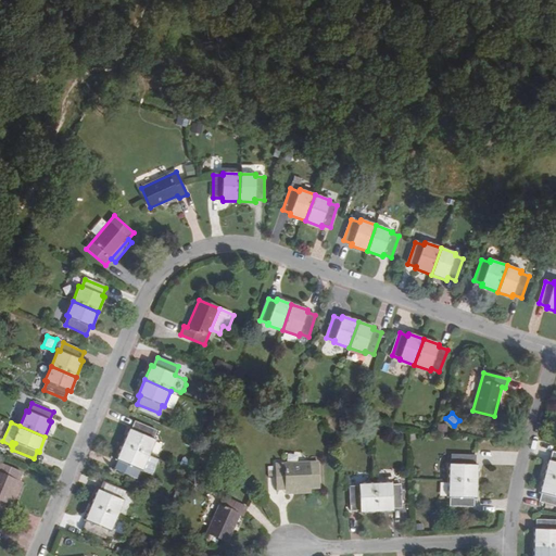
[(129,429),(123,444),(149,455),(155,440),(153,439),(156,431),(136,422),(131,430),(129,429)]
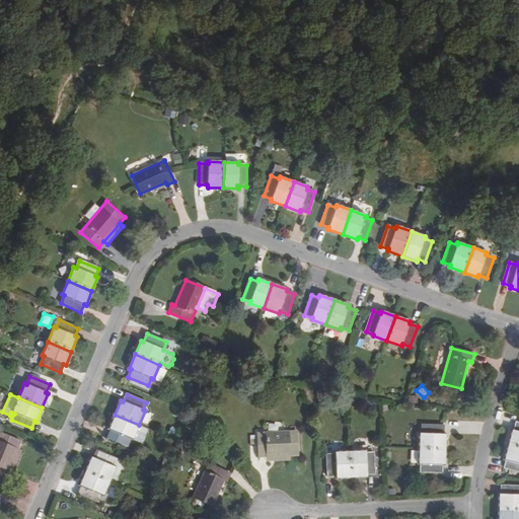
[(131,438),(133,439),(139,425),(115,415),(109,429),(110,430),(107,437),(128,445),(131,438)]
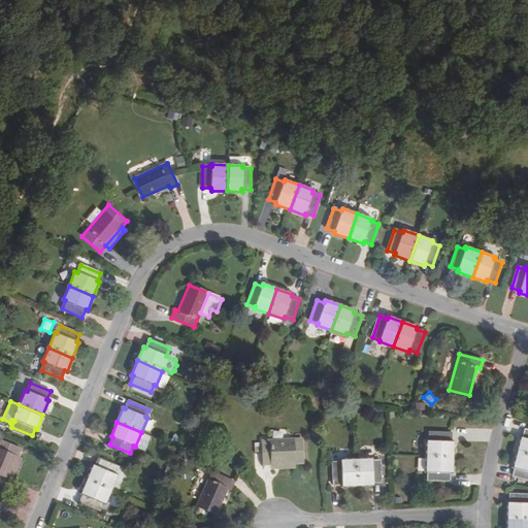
[(527,430),(525,429),(523,438),(520,437),(517,452),(527,455),(527,430)]
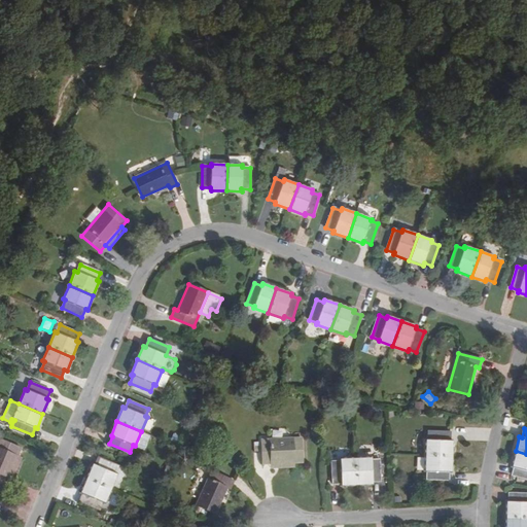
[(429,432),(428,440),(426,440),(425,455),(452,456),(452,441),(450,441),(450,433),(429,432)]
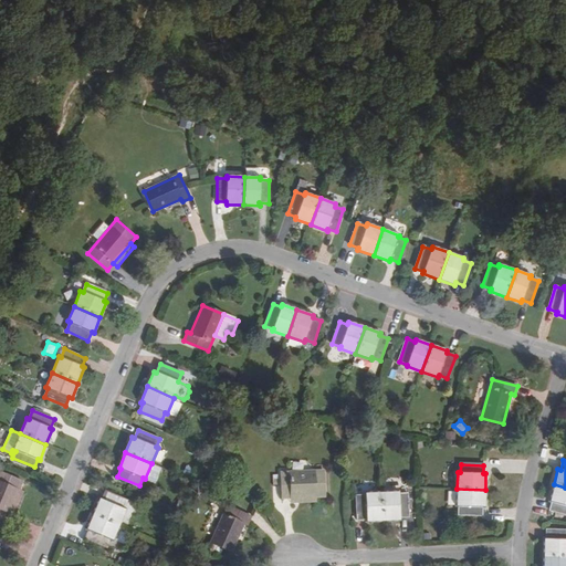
[(0,517),(6,521),(9,513),(19,489),(22,481),(0,471),(0,517)]
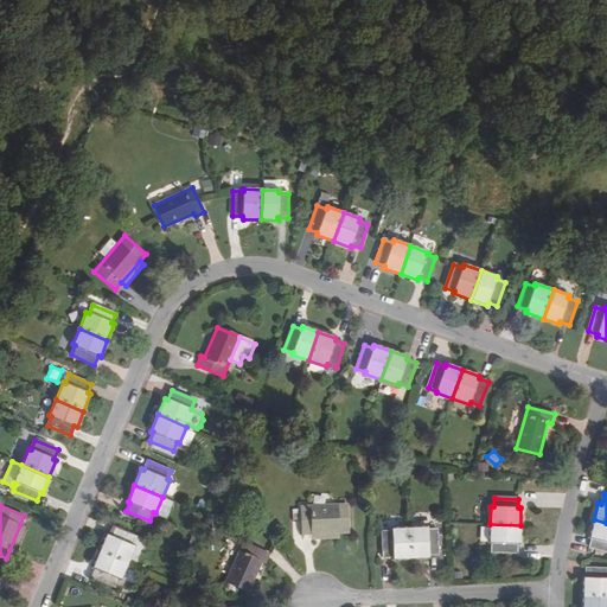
[(302,535),(311,535),(339,534),(347,534),(346,505),(301,508),(302,535)]
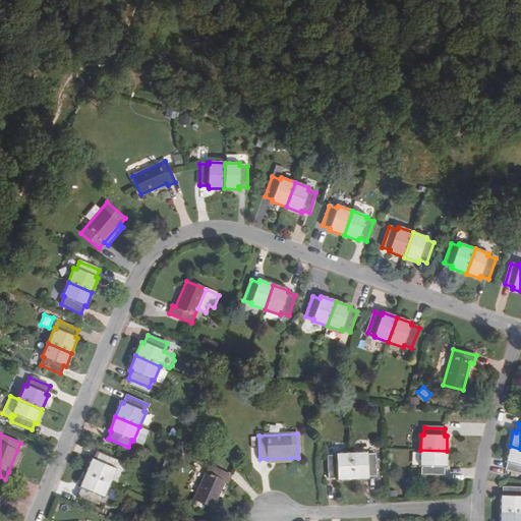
[(520,449),(510,446),(506,461),(508,462),(506,470),(520,473),(520,449)]
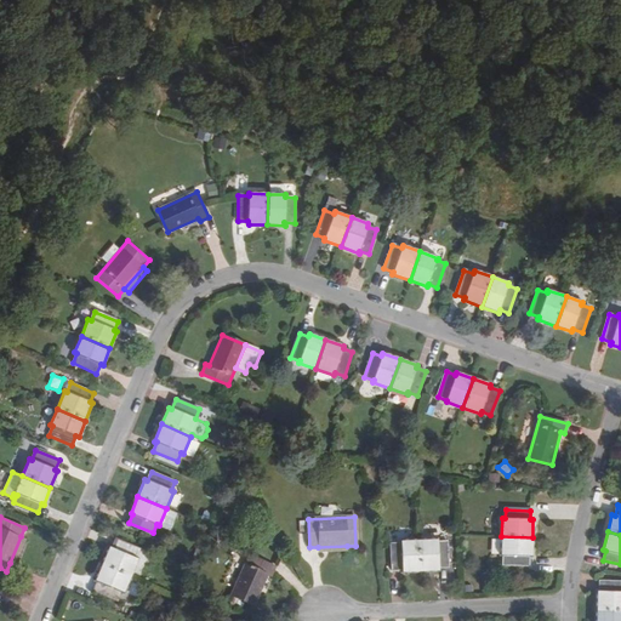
[(15,567),(26,539),(21,536),(10,563),(15,567)]
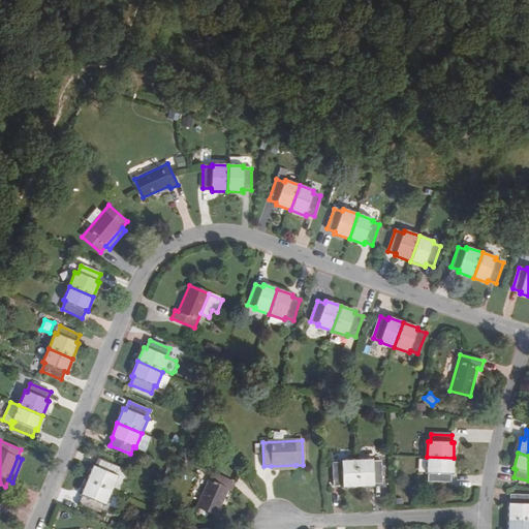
[(450,474),(453,474),(454,458),(427,457),(427,473),(429,473),(429,483),(450,483),(450,474)]
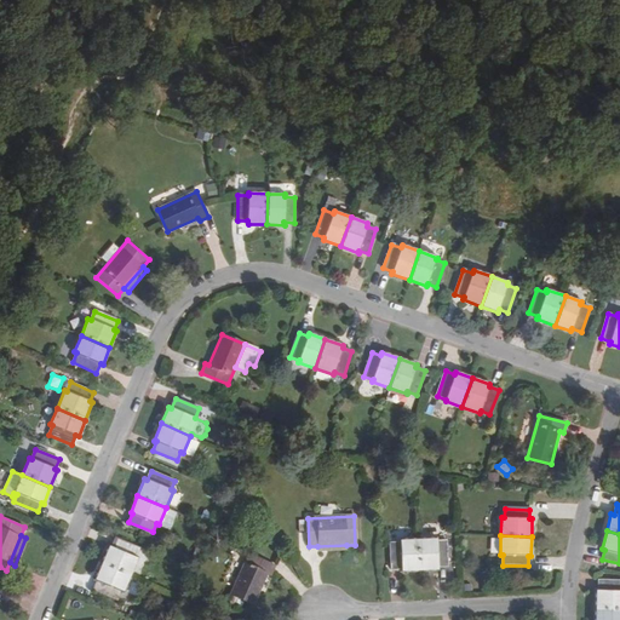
[(102,563),(131,575),(138,558),(136,557),(139,549),(115,539),(112,547),(109,546),(102,563)]
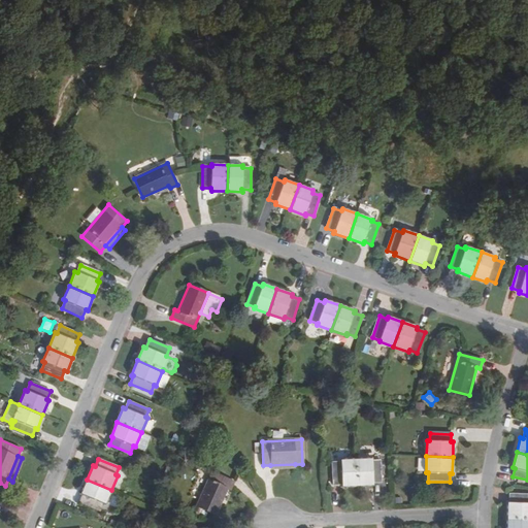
[(381,461),(372,461),(372,459),(356,460),(357,486),(373,485),(373,484),(382,483),(381,461)]
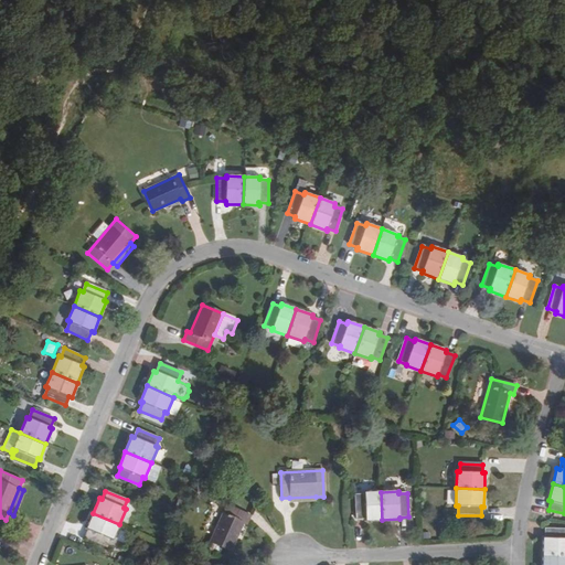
[(365,521),(382,520),(381,492),(364,492),(365,496),(355,496),(356,519),(365,519),(365,521)]
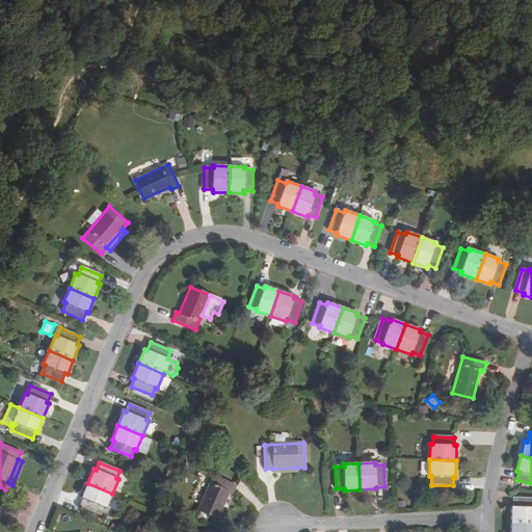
[(233,494),(236,486),(214,476),(197,510),(218,519),(230,493),(233,494)]
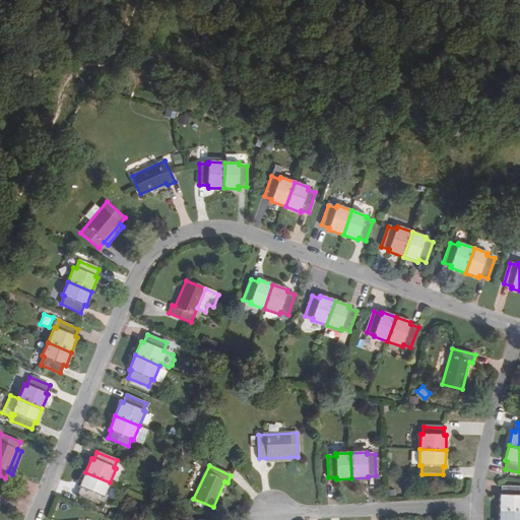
[(104,497),(110,482),(85,472),(80,485),(82,488),(78,495),(99,503),(102,496),(104,497)]
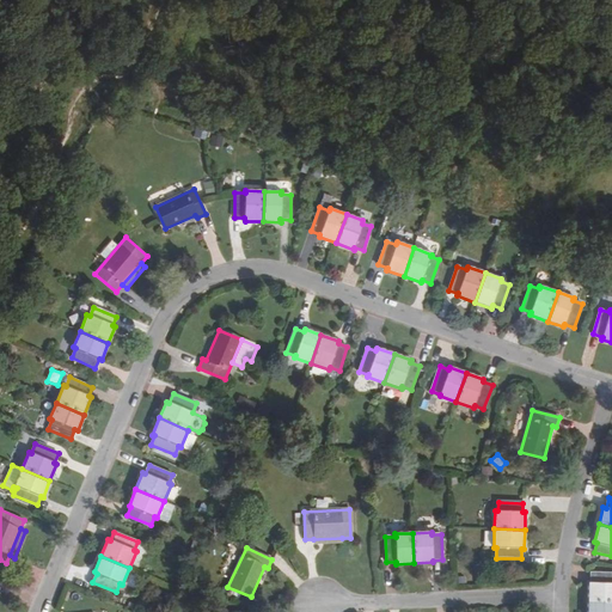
[(587,601),(611,601),(611,573),(591,573),(591,582),(588,582),(587,601)]
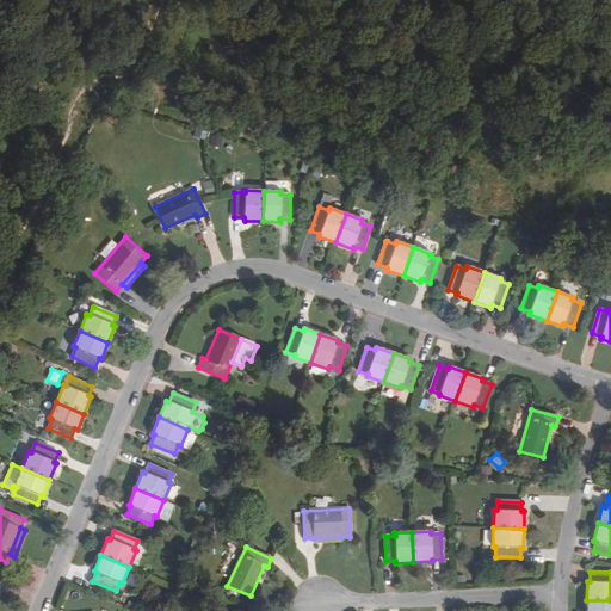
[(610,610),(610,600),(586,600),(585,610),(610,610)]
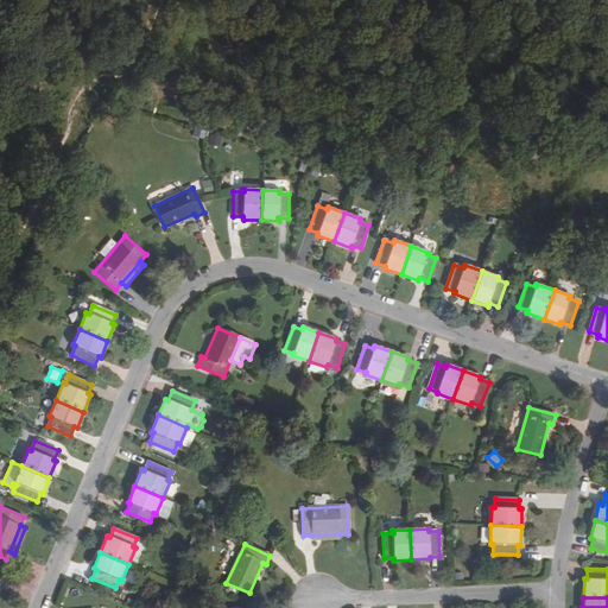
All buildings are outlined.
